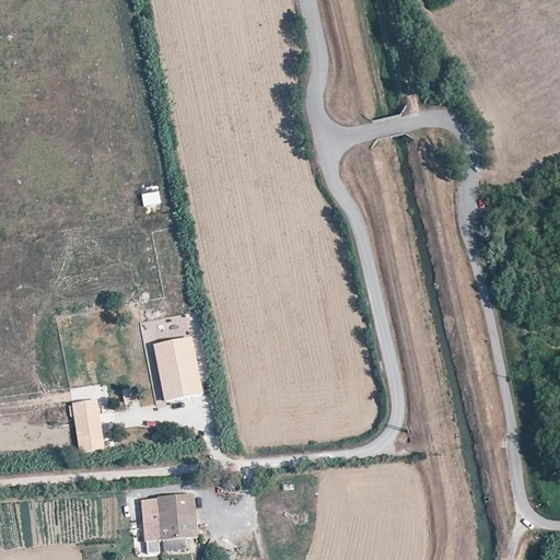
[(160,191),(142,194),(143,207),(161,205),(160,191)]
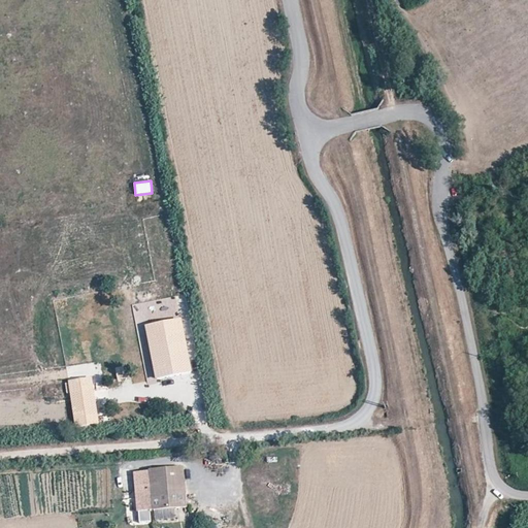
[(182,319),(146,326),(158,378),(192,371),(182,319)]
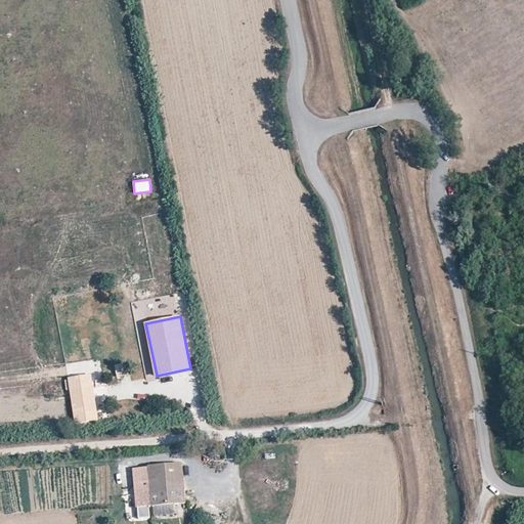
[(85,374),(63,378),(66,391),(87,387),(85,374)]
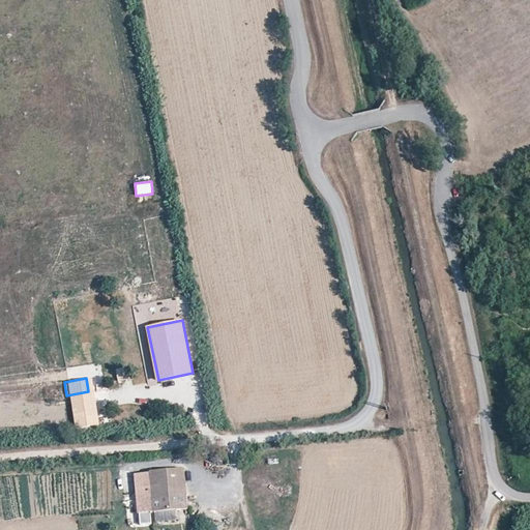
[(91,405),(77,406),(79,430),(92,429),(91,405)]
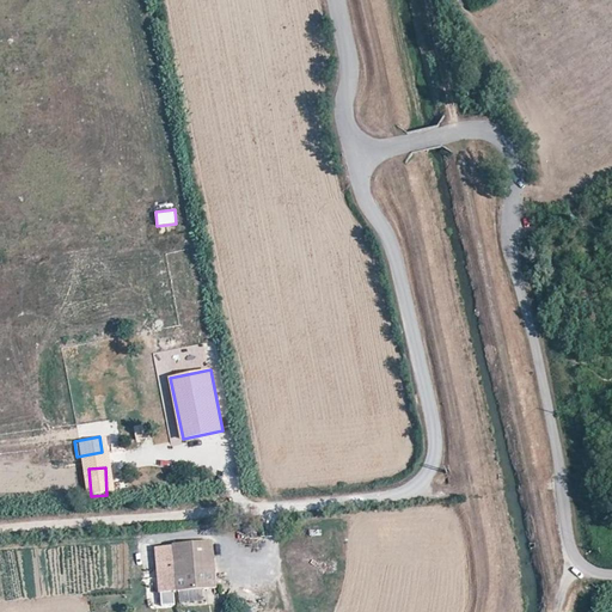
[(216,598),(212,543),(155,548),(160,603),(216,598)]
